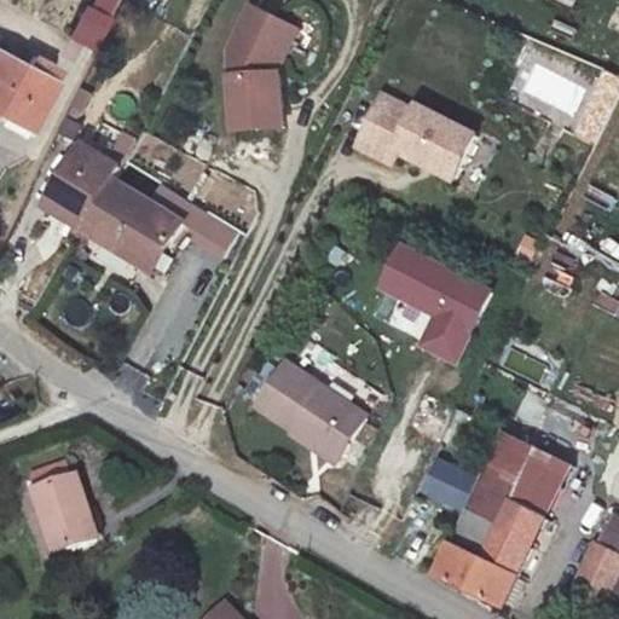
[(82,0),(67,35),(93,47),(114,0),(82,0)]
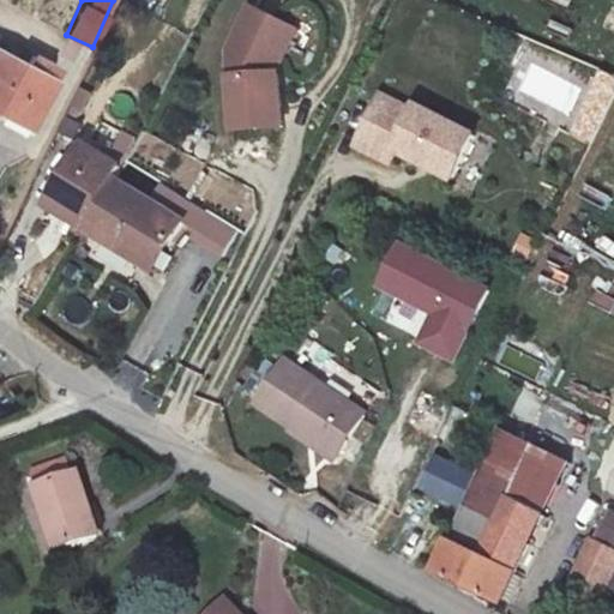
[(278,76),(277,60),(287,60),(295,42),(276,32),(282,22),(256,8),(233,53),(239,131),(287,127),(283,76),(278,76)]
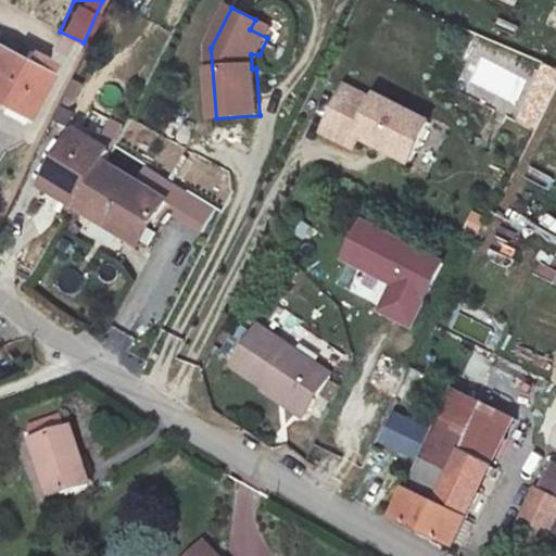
[(273,28),(255,20),(250,29),(267,38),(273,28)]
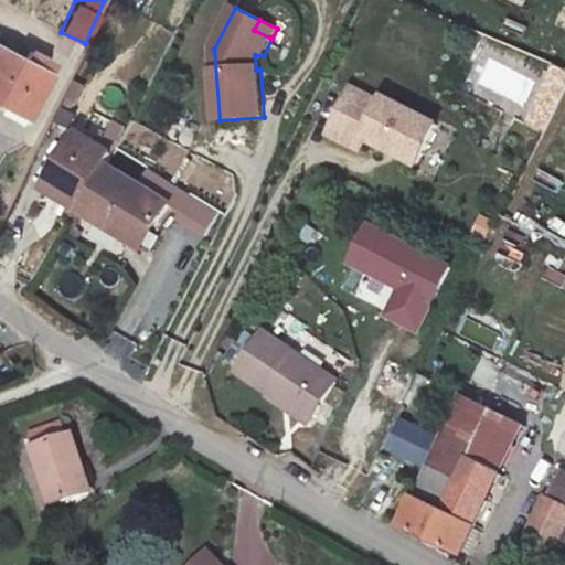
[(53,68),(0,41),(0,102),(2,103),(8,95),(34,108),(53,68)]
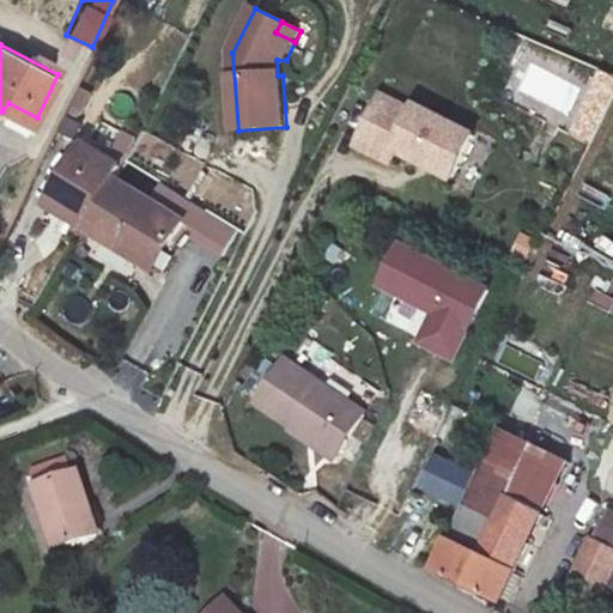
[(389,97),(365,145),(400,162),(406,150),(462,178),(484,134),(426,107),(423,113),(389,97)]
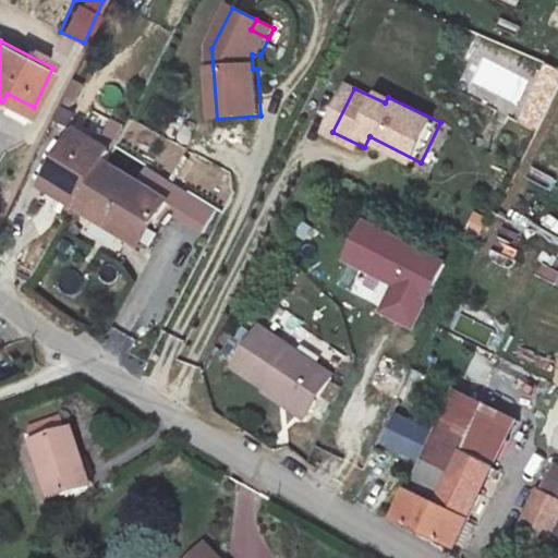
[(144,241),(171,191),(107,154),(111,141),(77,123),(47,182),(144,241)]
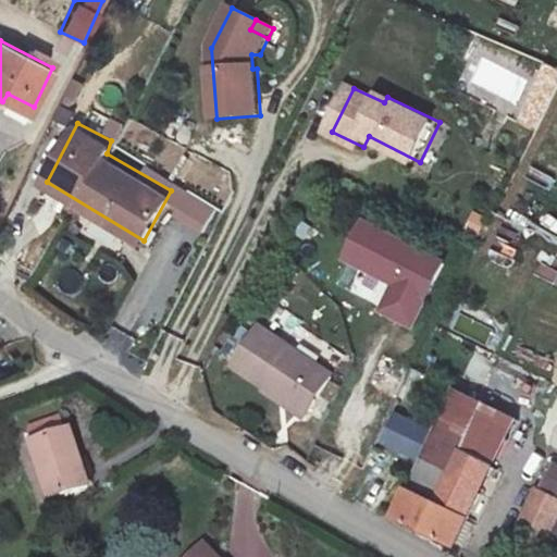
[(203,233),(218,208),(180,186),(165,211),(203,233)]
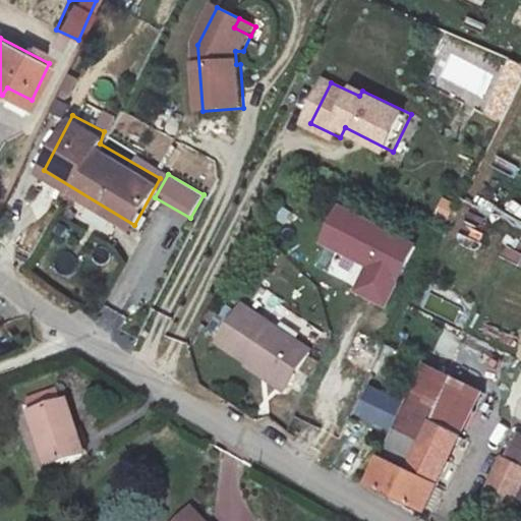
[(435,216),(449,221),(455,203),(442,197),(435,216)]
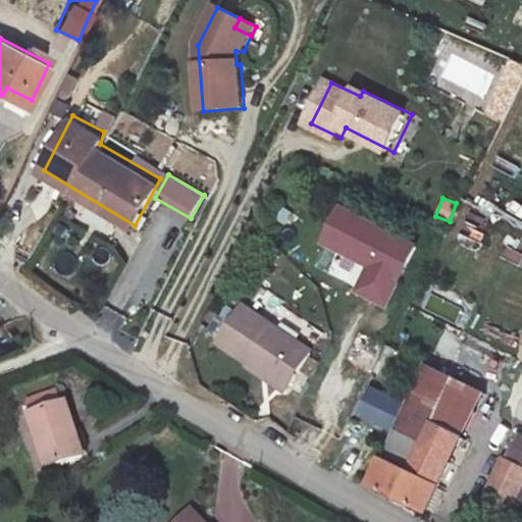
[(385,308),(419,243),(337,200),(316,242),(363,266),(351,290),(385,308)]
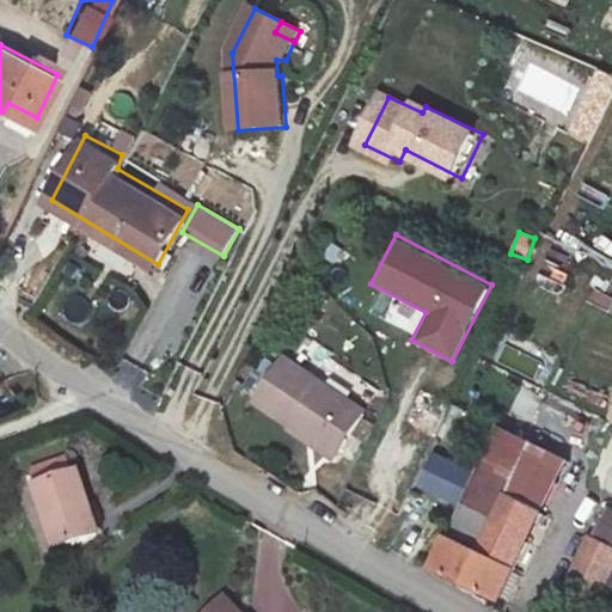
[(367,410),(294,362),(259,412),(334,460),(367,410)]
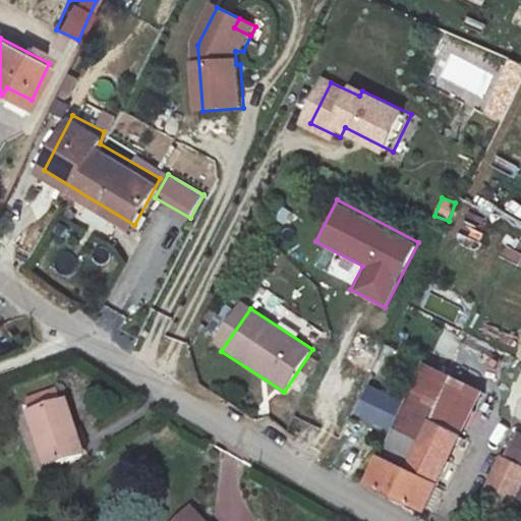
[(377,484),(429,509),(489,395),(436,367),(377,484)]
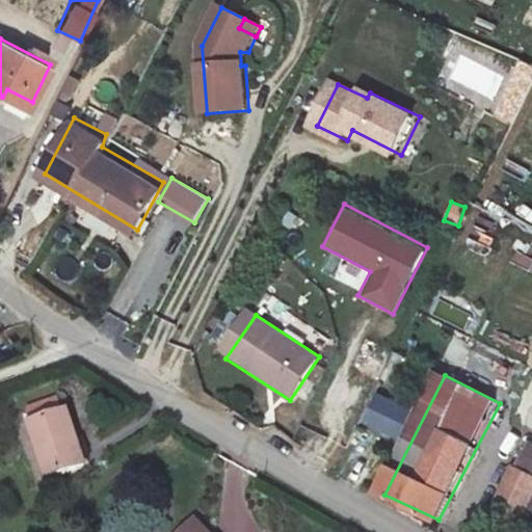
[(65,400),(27,413),(52,483),(90,470),(65,400)]
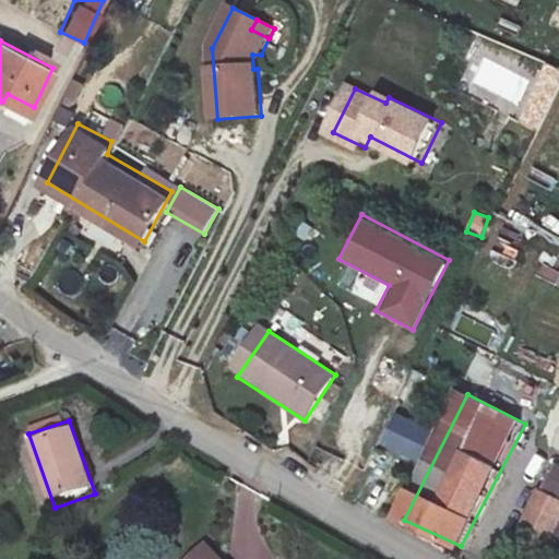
[(558,530),(558,497),(545,489),(526,527),(554,540),(558,530)]
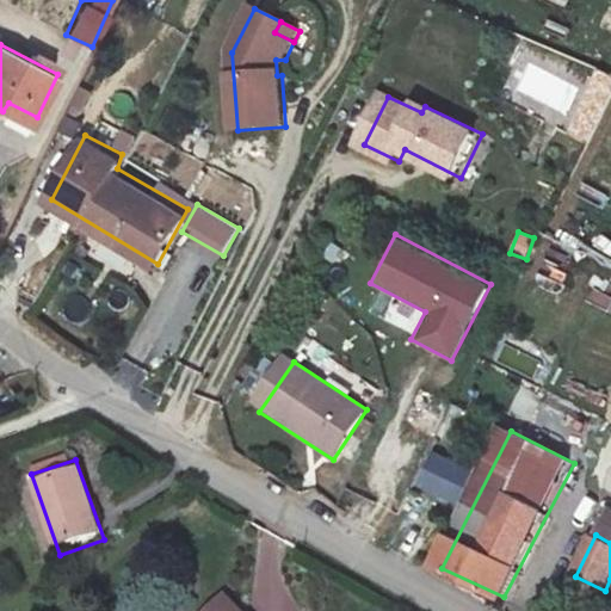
[(245,610),(233,597),(216,610),(245,610)]
